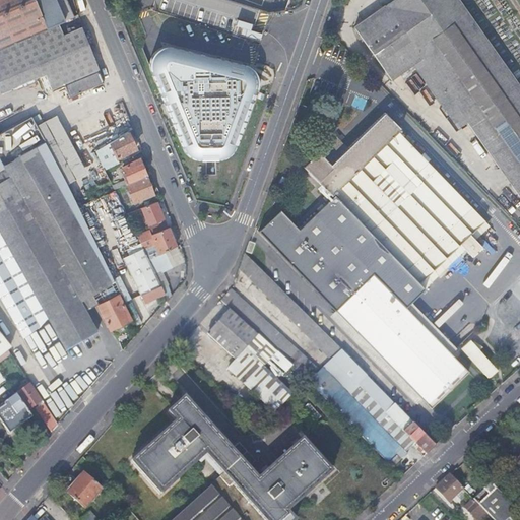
[(0,0),(0,58),(60,33),(56,24),(73,17),(66,0),(0,0)]
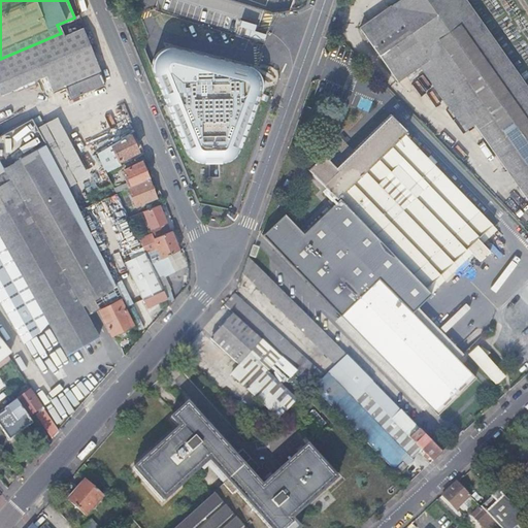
[(527,87),(466,0),(399,0),(360,28),(397,81),(420,65),(443,99),(452,93),(527,201),(527,87)]
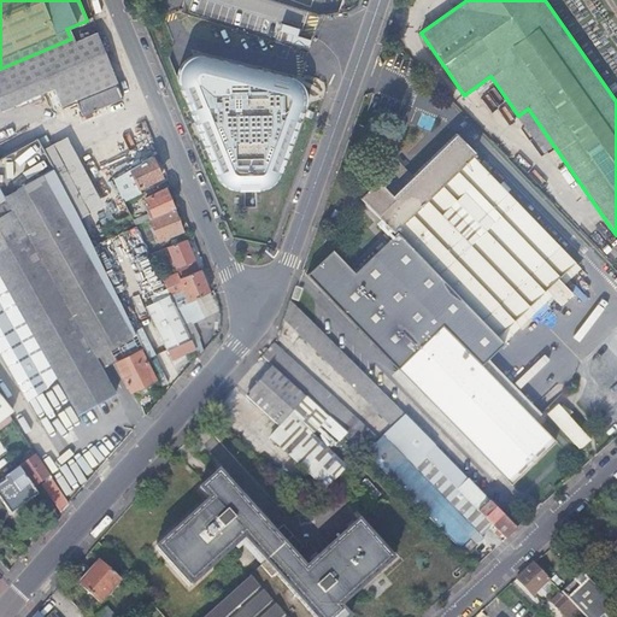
[(265,16),(260,33),(274,36),(278,21),(265,16)]
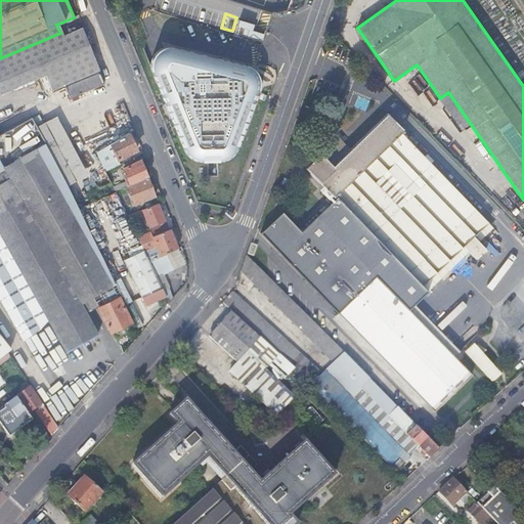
[(60,33),(0,58),(0,94),(46,76),(53,93),(66,88),(70,97),(103,82),(99,72),(101,71),(81,29),(61,37),(60,33)]
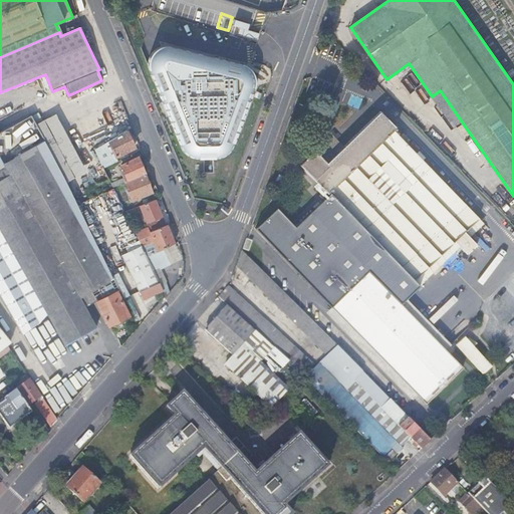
[(145,43),(140,54),(185,159),(204,162),(225,158),(253,90),(253,71),(244,58),(156,36),(145,43)]
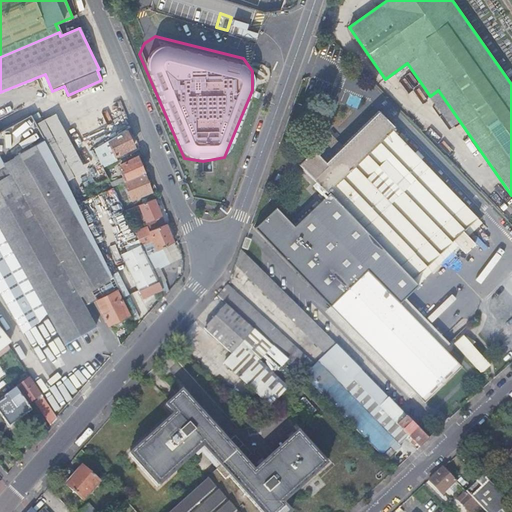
[(465,231),(479,217),(393,129),(396,126),(380,110),(343,145),(338,140),(331,133),(299,163),(327,193),(329,191),(331,193),(297,226),(278,207),(256,229),(315,290),(335,310),(416,393),(424,402),(462,365),(445,348),(450,343),(445,337),(440,343),(400,302),(405,296),(432,270),(429,266),(454,241),(455,241),(466,253),(477,243),(469,236),(465,231)]
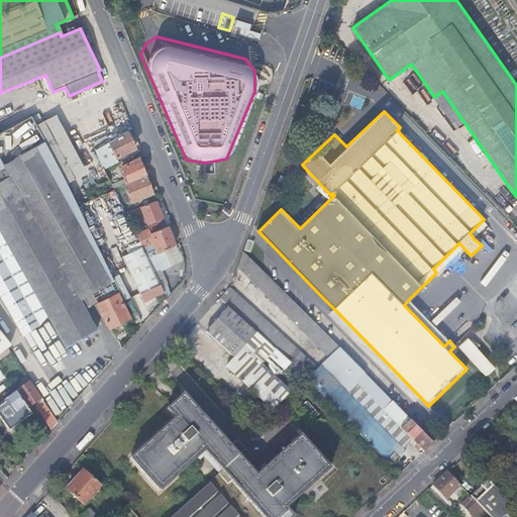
[(34,146),(21,121),(1,133),(15,158),(34,146)]
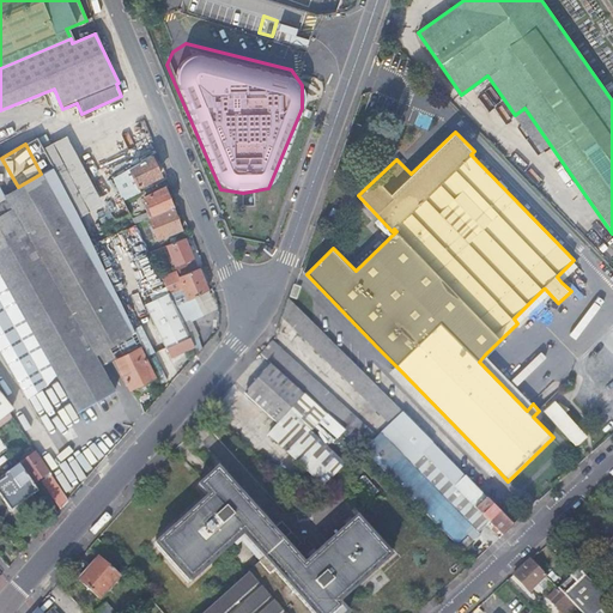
[(151,156),(129,169),(138,187),(144,183),(151,180),(161,175),(151,156)]
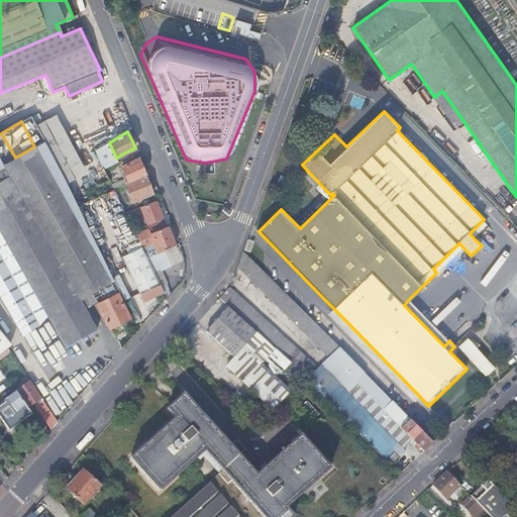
[(95,150),(102,167),(103,167),(104,169),(114,164),(123,159),(121,154),(116,158),(109,142),(95,150)]
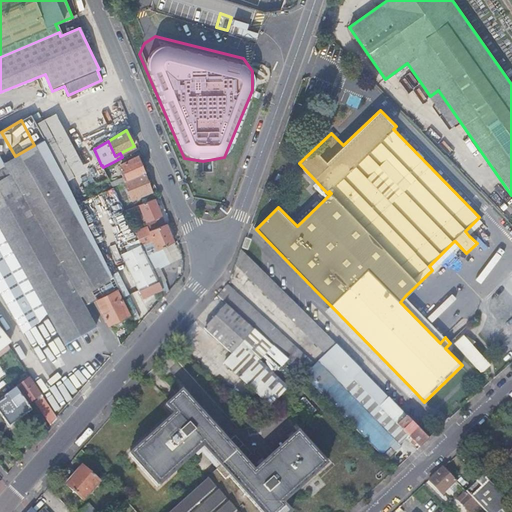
[(15,256),(50,317),(64,343),(96,326),(84,306),(79,297),(110,280),(79,226),(34,145),(15,156),(3,163),(5,166),(0,169),(0,220),(19,254),(15,256)]
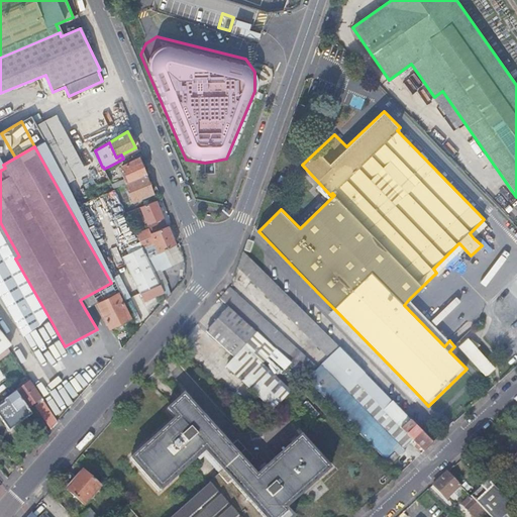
[(119,168),(125,183),(145,175),(140,164),(139,160),(119,168)]
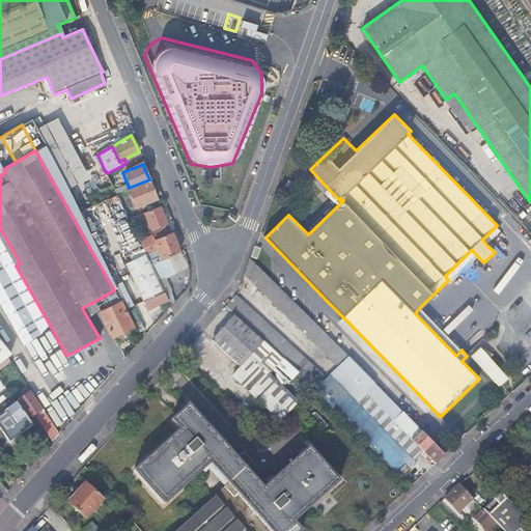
[(107,173),(112,185),(123,180),(117,168),(107,173)]
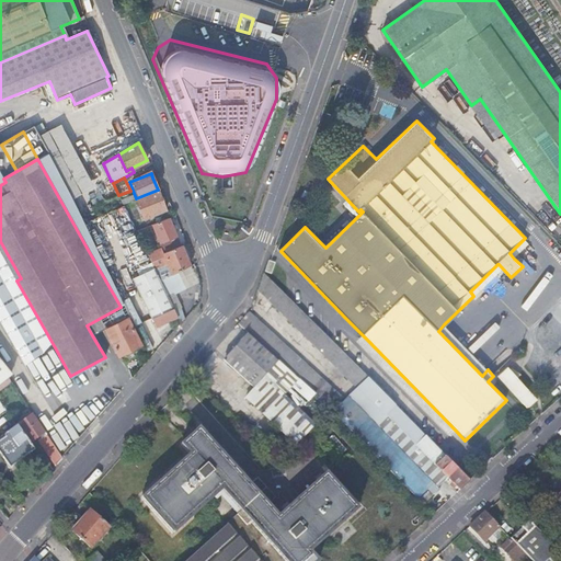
[(158,190),(136,198),(145,218),(165,209),(161,198),(158,190)]
